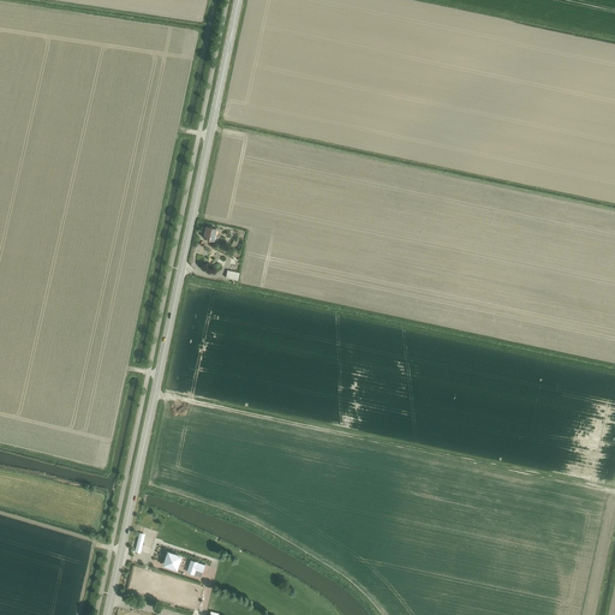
[(206,226),(203,238),(214,240),(216,228),(206,226)]
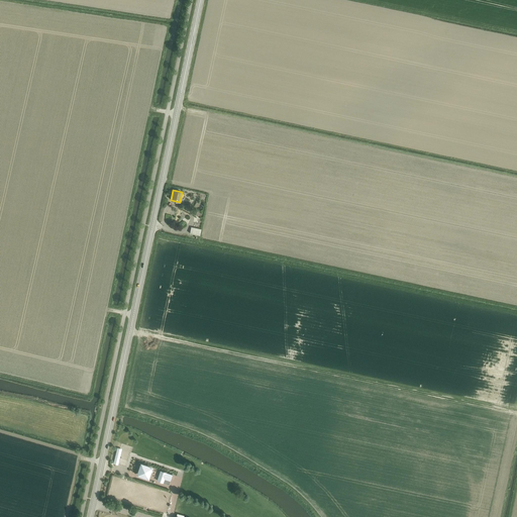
[(195,234),(200,235),(201,229),(191,227),(190,233),(195,234)]
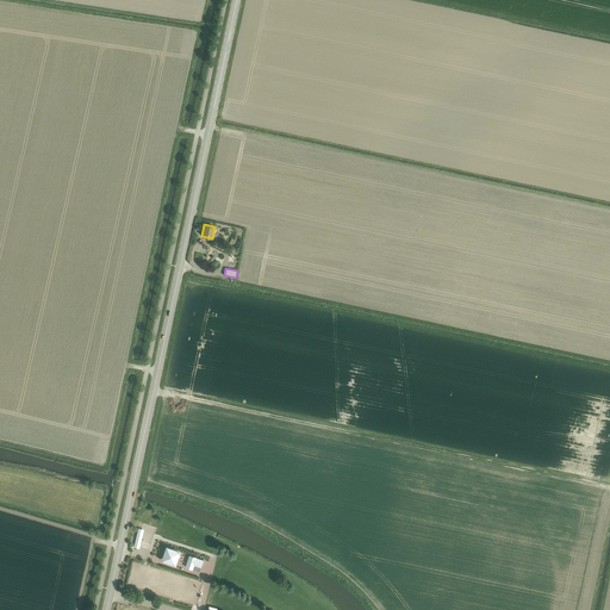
[(138,528),(134,547),(139,548),(144,529),(142,528),(138,528)]
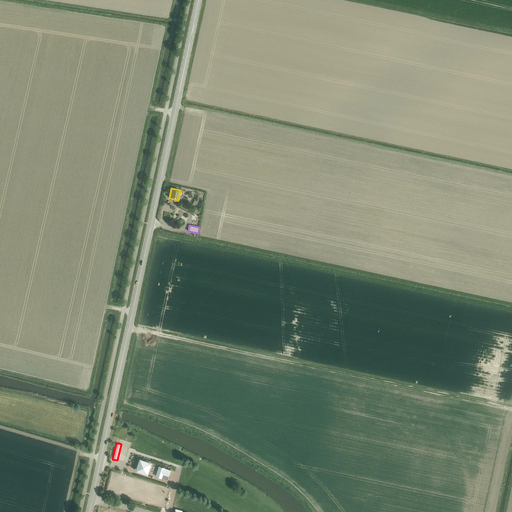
[(139,458),(135,470),(147,474),(151,462),(139,458)]
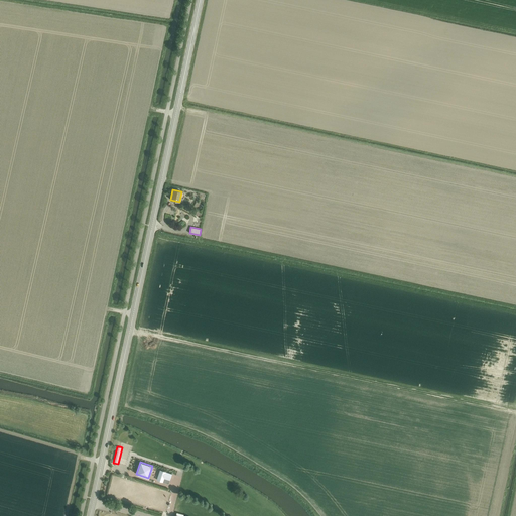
[(160,470),(156,480),(163,482),(164,478),(169,480),(172,474),(160,470)]
